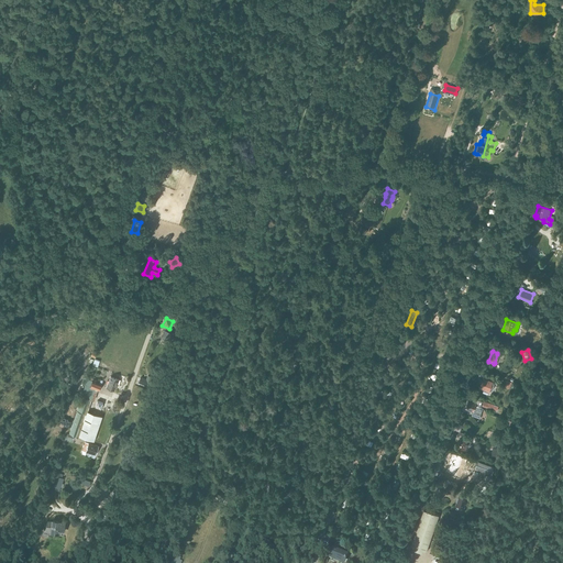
[(110,376),(106,387),(114,390),(119,379),(110,376)]
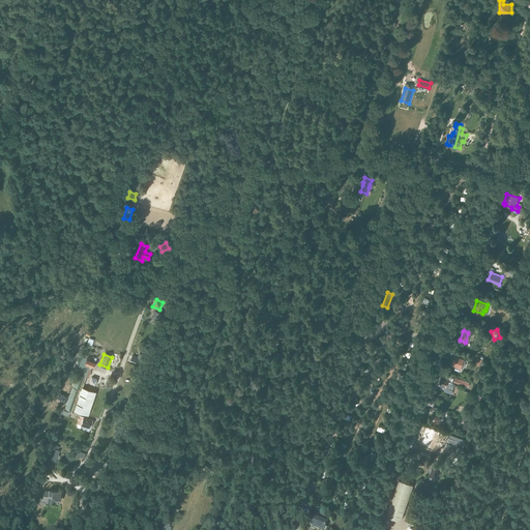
[(133,356),(130,360),(141,364),(144,356),(140,354),(138,358),(133,356)]
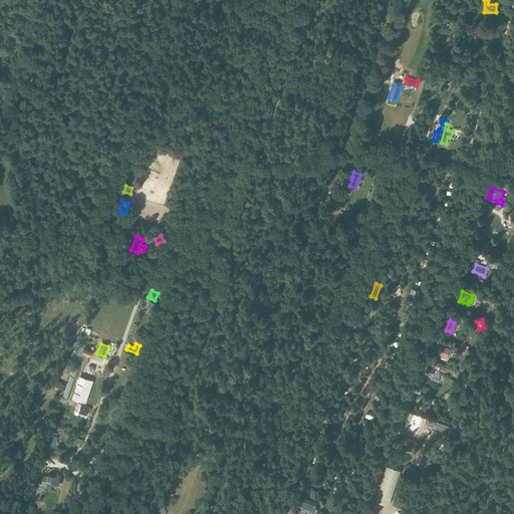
[(86,403),(90,390),(93,380),(79,375),(86,356),(90,358),(94,347),(91,346),(91,347),(83,344),(83,346),(80,345),(81,345),(77,344),(75,349),(78,350),(74,361),(75,362),(63,396),(71,399),(86,403)]
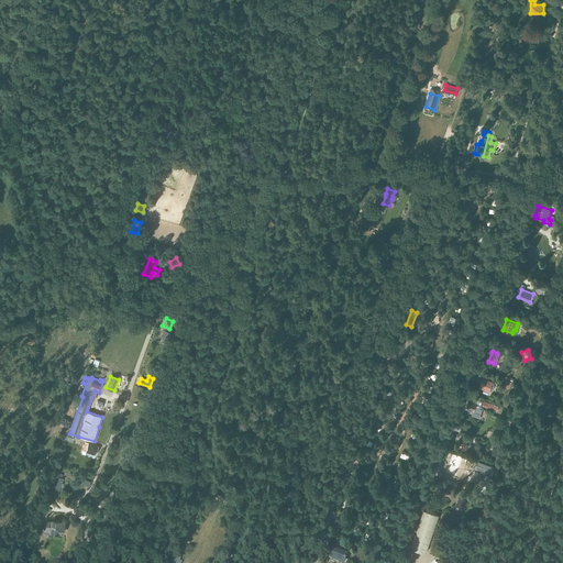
[(481,388),(489,392),(494,383),(485,379),(481,388)]
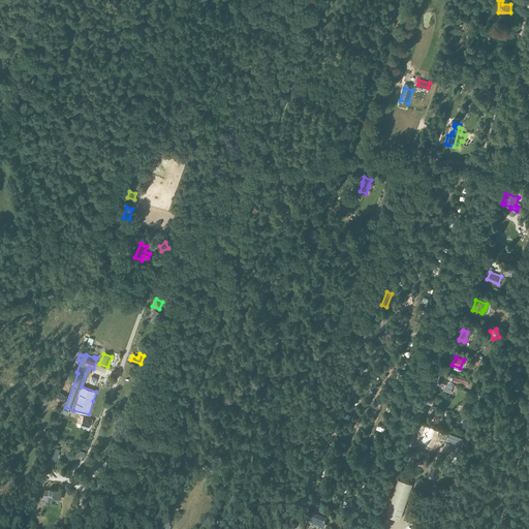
[(481,360),(474,356),(472,362),(478,365),(481,360)]
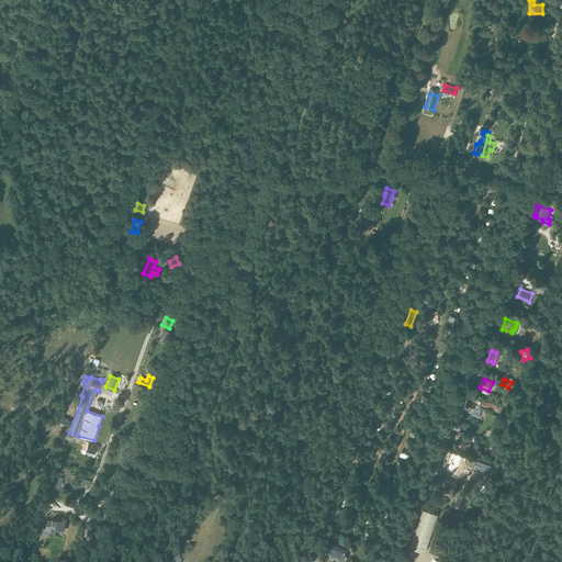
[(471,414),(476,416),(479,417),(482,408),(480,408),(482,401),(475,398),(474,401),(468,398),(464,408),(472,411),(471,414)]
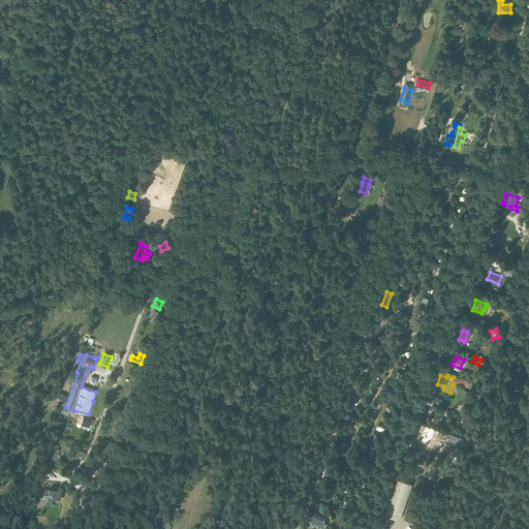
[(455,377),(454,381),(467,385),(469,381),(455,377)]
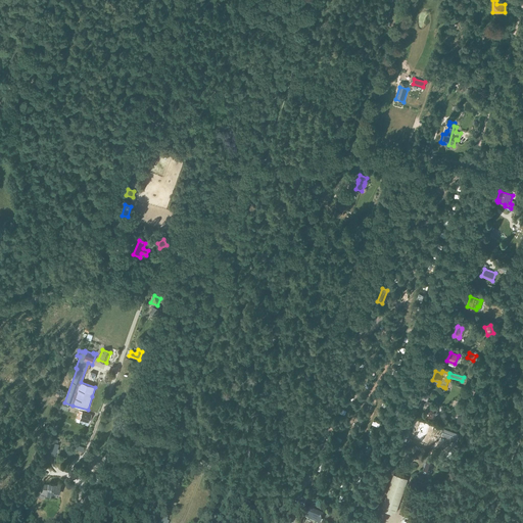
[(436,409),(429,407),(426,416),(433,418),(436,409)]
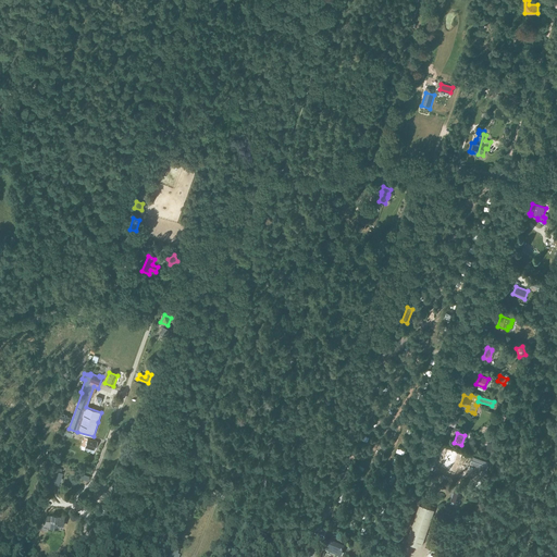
[(96,450),(98,442),(85,437),(82,446),(96,450)]
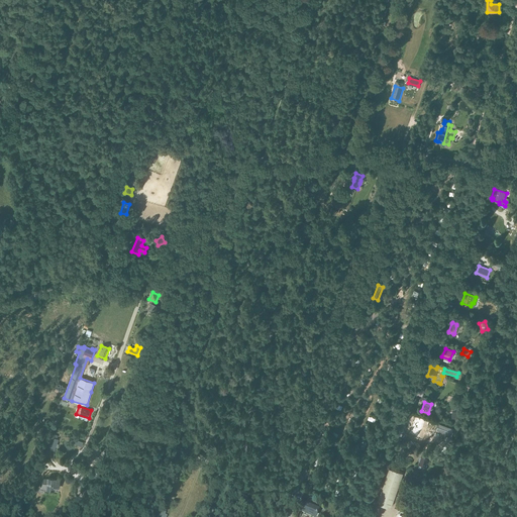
[(416,416),(411,432),(421,435),(426,419),(416,416)]
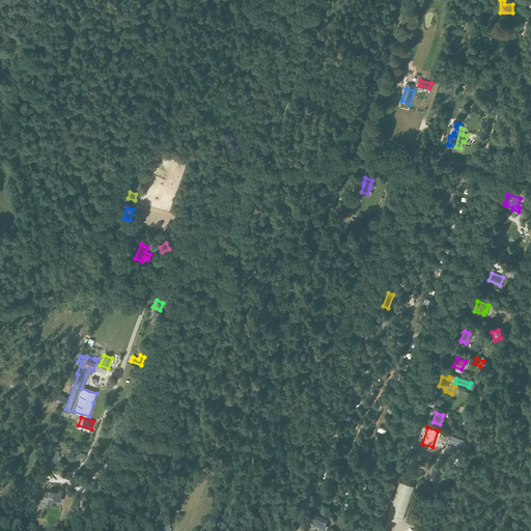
[(56,463),(60,451),(53,449),(49,460),(56,463)]
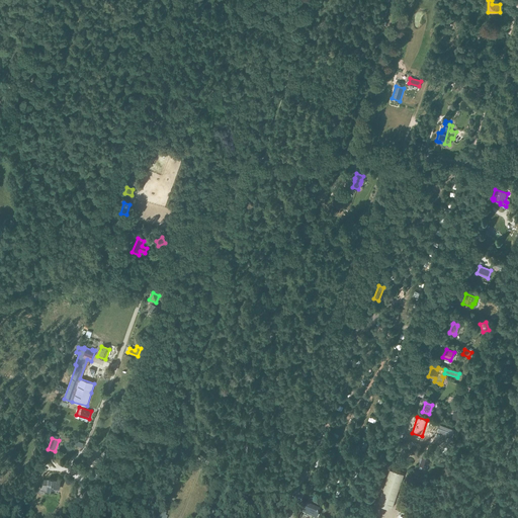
[(82,447),(84,443),(73,439),(72,444),(82,447)]
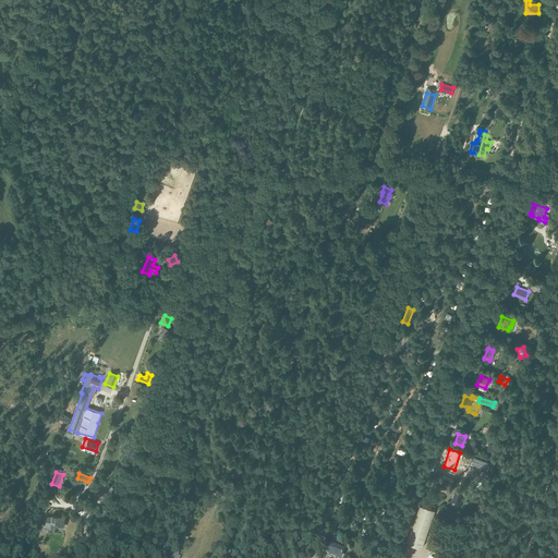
[(455,498),(455,500),(460,502),(463,493),(458,490),(457,493),(456,493),(455,498)]
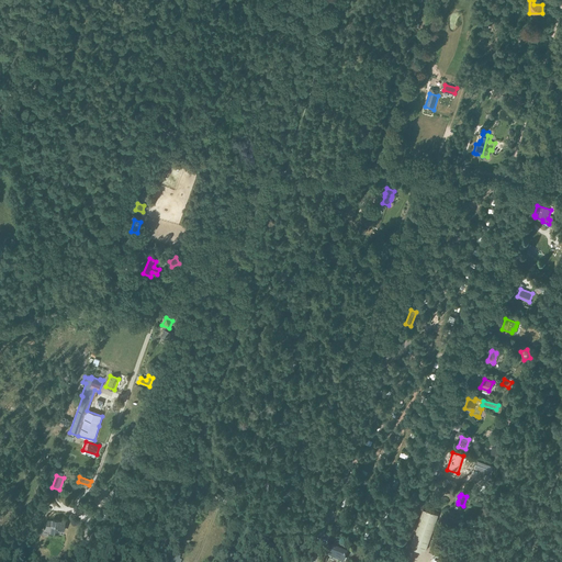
[(424,510),(413,548),(427,552),(439,516),(424,510)]
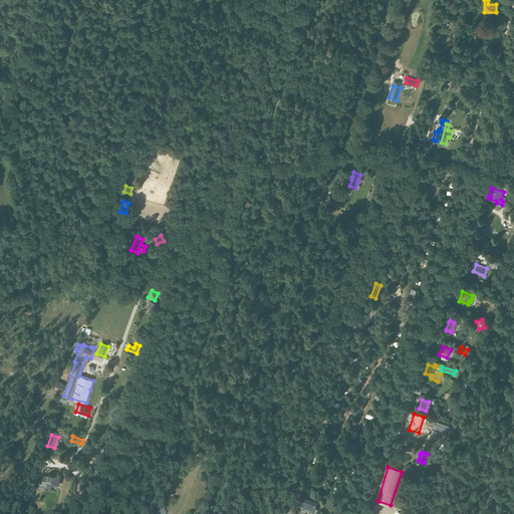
[(41,482),(46,483),(46,485),(52,486),(52,485),(56,486),(57,477),(53,477),(53,476),(47,475),(47,476),(42,476),(41,482)]
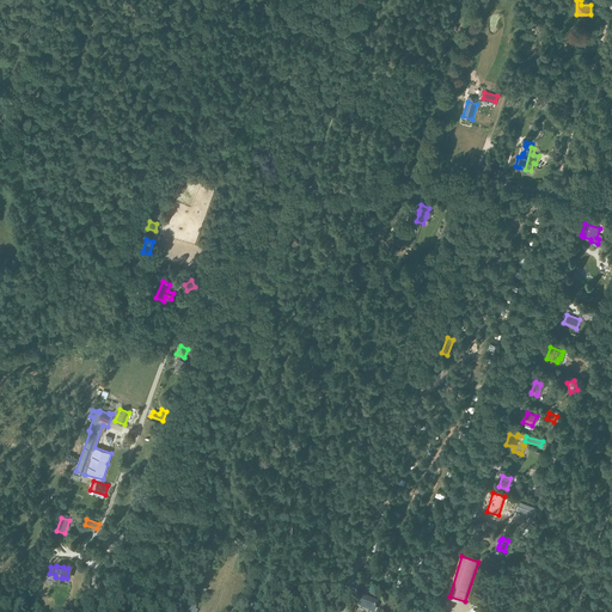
[(361,595),(357,606),(371,611),(373,611),(378,603),(361,595)]
